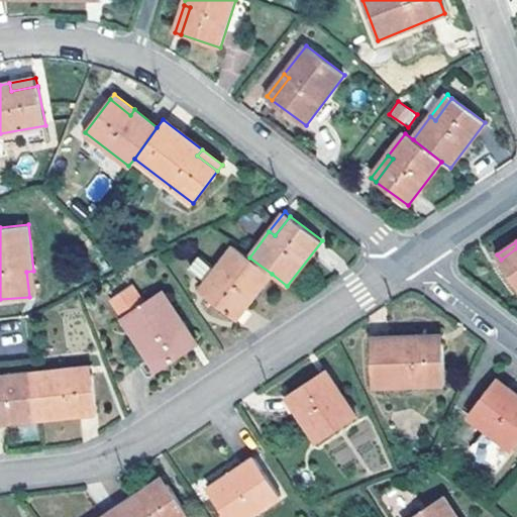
[(207,281),(200,291),(235,319),(245,308),(272,274),(249,257),(233,244),(216,269),(200,256),(191,269),(207,281)]
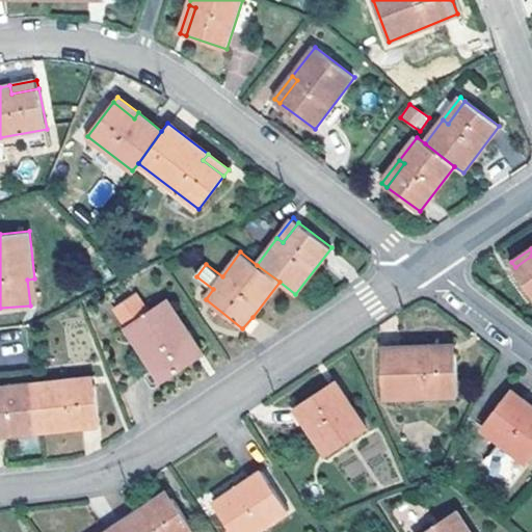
[(531,292),(531,256),(515,267),(531,292)]
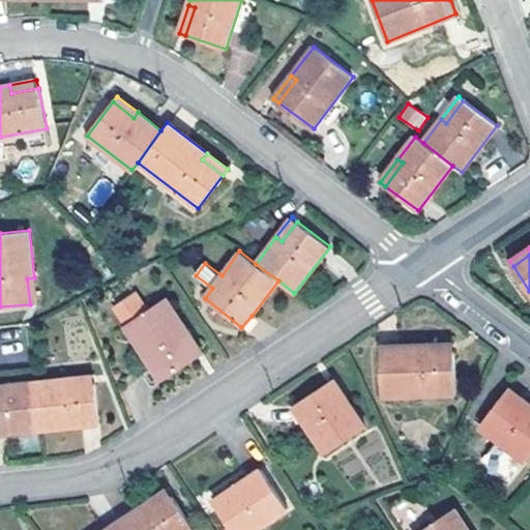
[(27,278),(30,304),(37,303),(34,277),(27,278)]
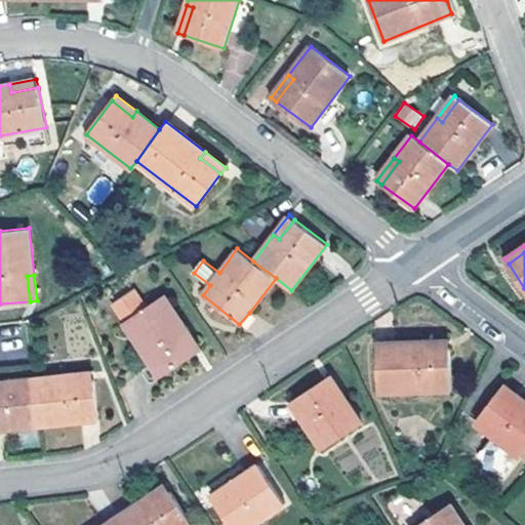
[(160,376),(195,354),(185,336),(182,332),(187,328),(164,294),(124,322),(160,376)]
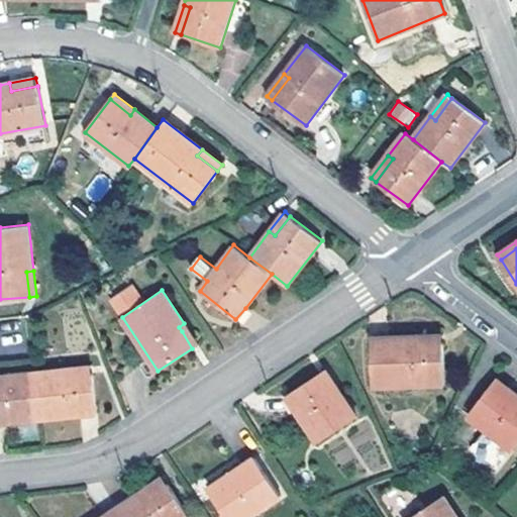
[(182,331),(192,348),(198,344),(184,323),(179,327),(182,331)]
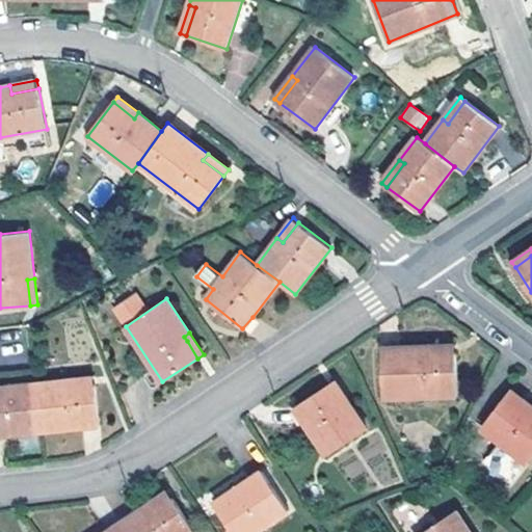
[(429,345),(382,346),(383,397),(457,396),(455,352),(430,352),(429,345)]
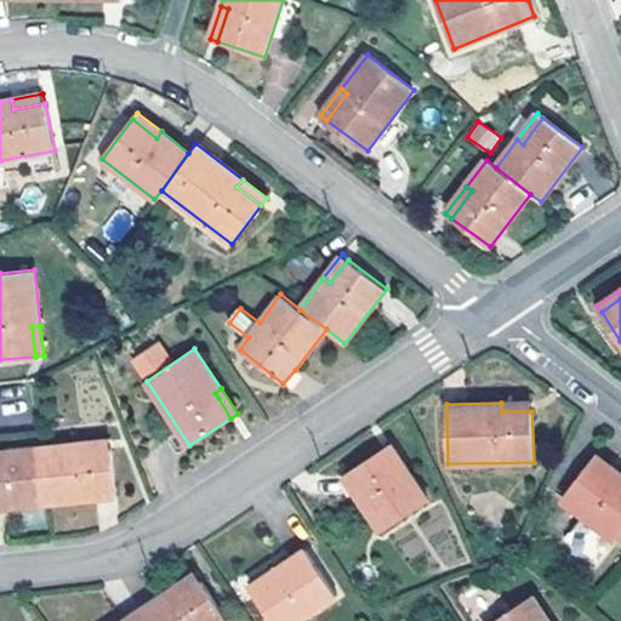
[(81,451),(112,449),(110,439),(80,443),(81,451)]
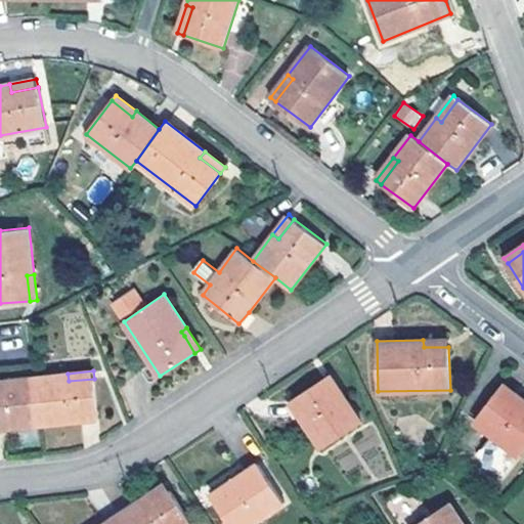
[(97,419),(94,379),(69,381),(68,374),(37,377),(42,425),(97,419)]
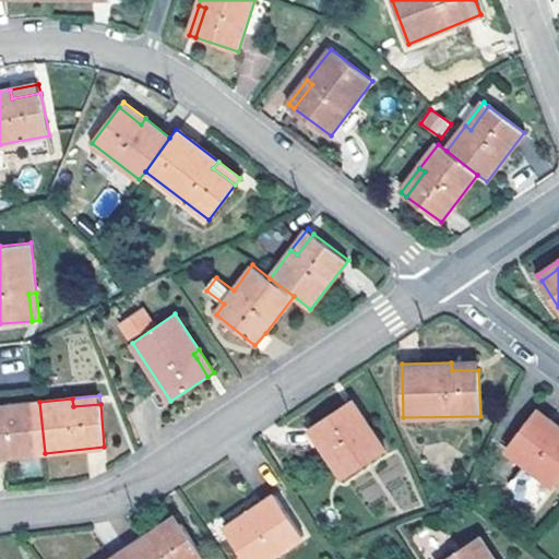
[(353,400),(346,403),(361,427),(368,423),(353,400)]
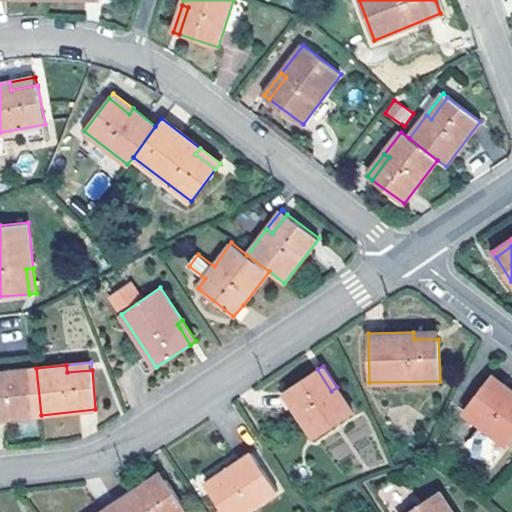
[(0,418),(41,415),(36,368),(6,371),(7,379),(0,379),(0,418)]
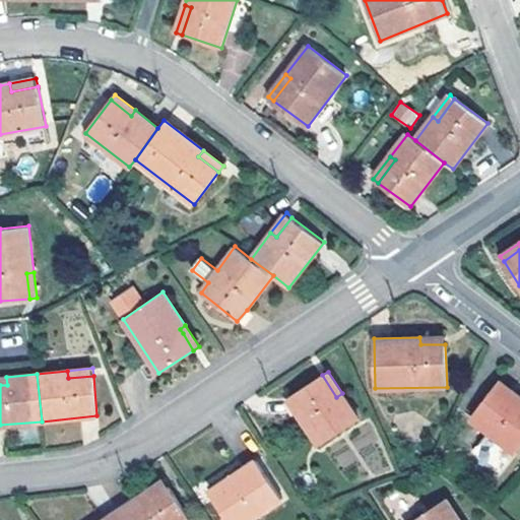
[(336,397),(322,375),(288,397),(319,446),(359,419),(342,393),(336,397)]
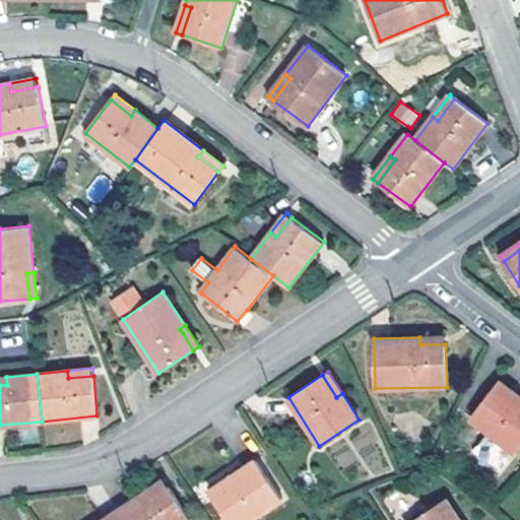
[(519,403),(519,394),(501,381),(471,418),(490,432),(473,452),(500,472),(515,452),(516,453),(519,447),(519,404),(519,403)]
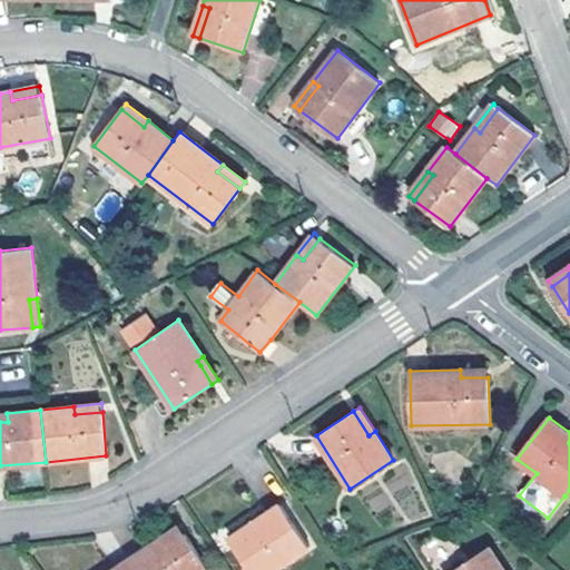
[(90,483),(106,482),(106,462),(90,462),(90,483)]
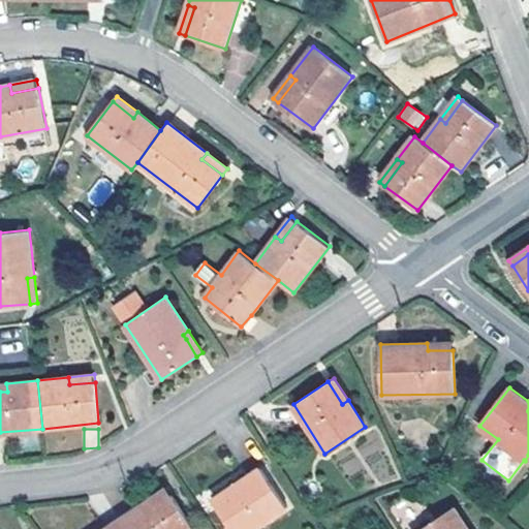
[(508,480),(481,460),(479,464),(505,484),(508,480)]
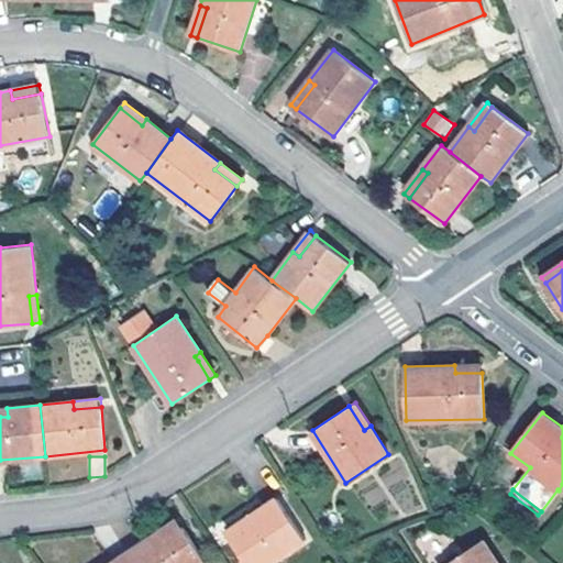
[(272,562),(306,541),(277,497),(267,504),(250,516),(254,522),(230,538),(246,562),(272,562)]
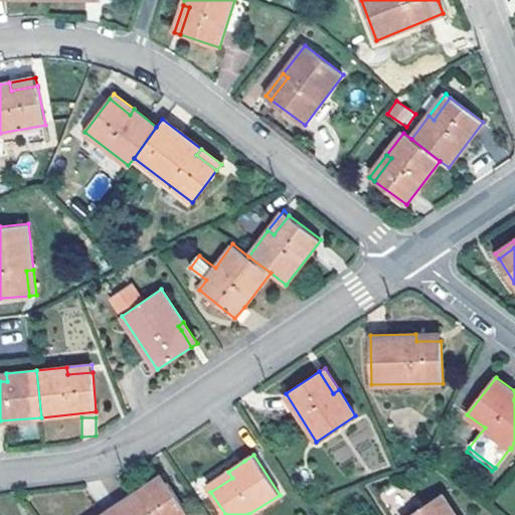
[(206,486),(210,492),(232,478),(228,472),(206,486)]
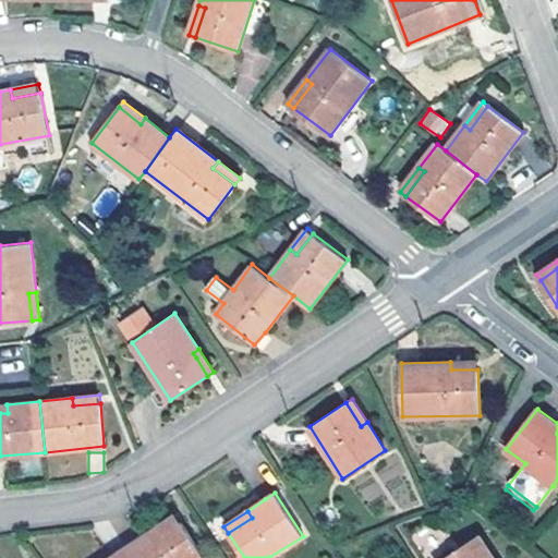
[(158,536),(181,521),(177,514),(154,530),(158,536)]
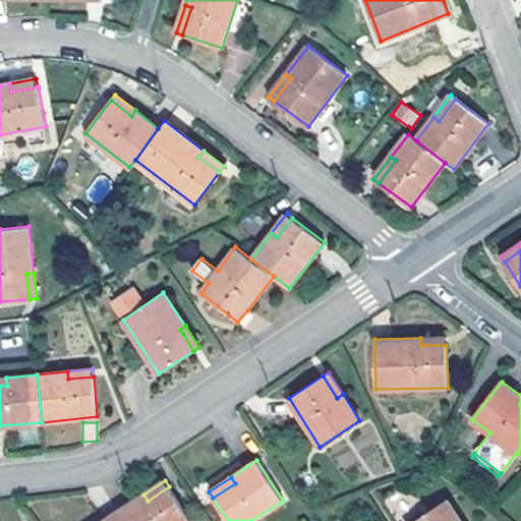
[(118,511),(124,520),(189,520),(190,520),(169,486),(148,501),(143,495),(118,511)]
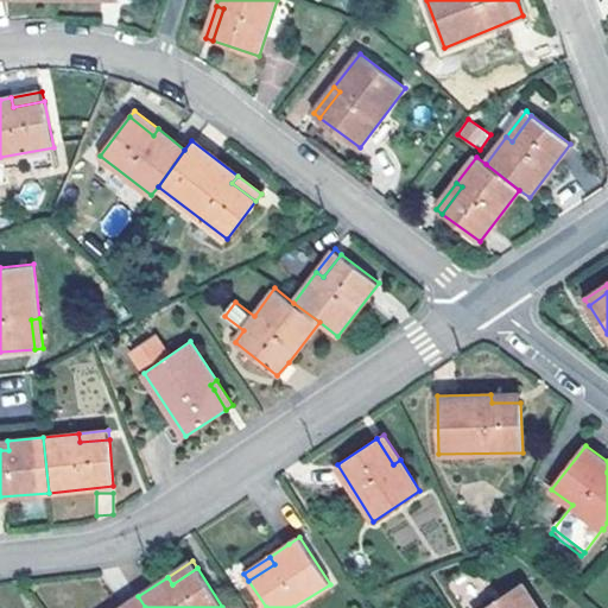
[(537,607),(521,583),(483,607),(537,607)]
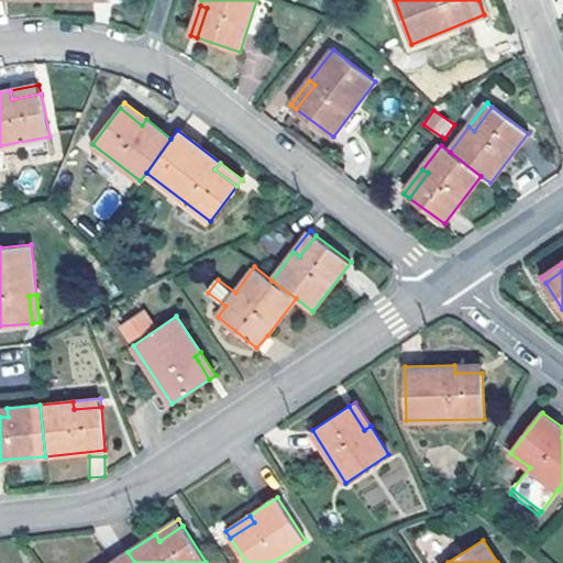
[(134,562),(128,552),(111,562),(134,562)]
